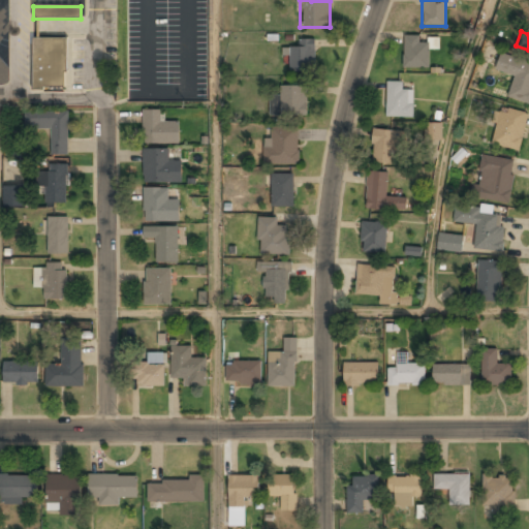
[(429,68),(429,41),(422,41),(422,36),(404,36),(404,68),(429,68)]
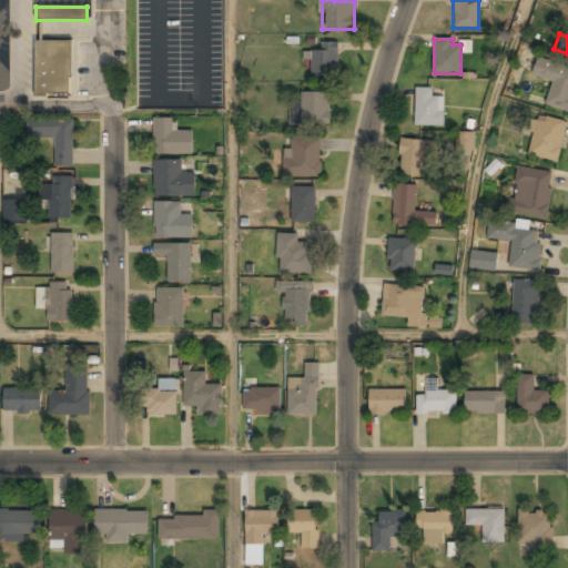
[(72,41),(36,41),(36,95),(72,95),(72,41)]
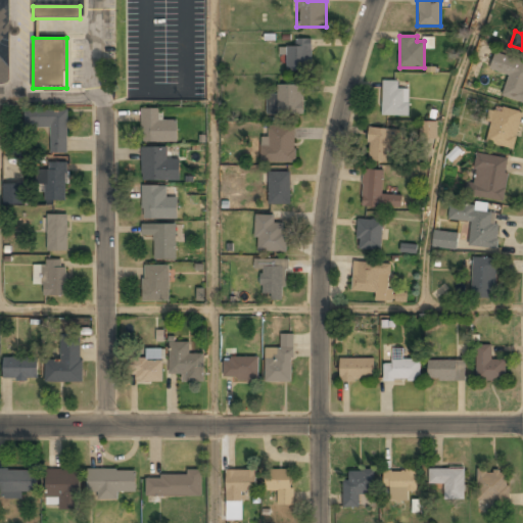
[(287,47),(287,70),(311,70),(311,38),(296,38),(296,47),(287,47)]
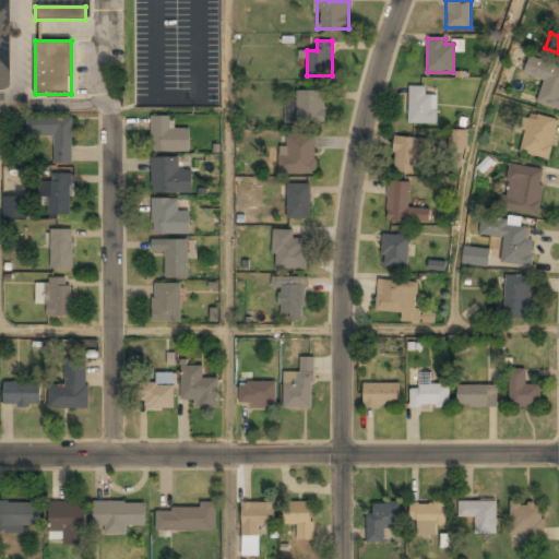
[(558,66),(530,56),(523,74),(544,82),(536,103),(558,109),(558,66)]
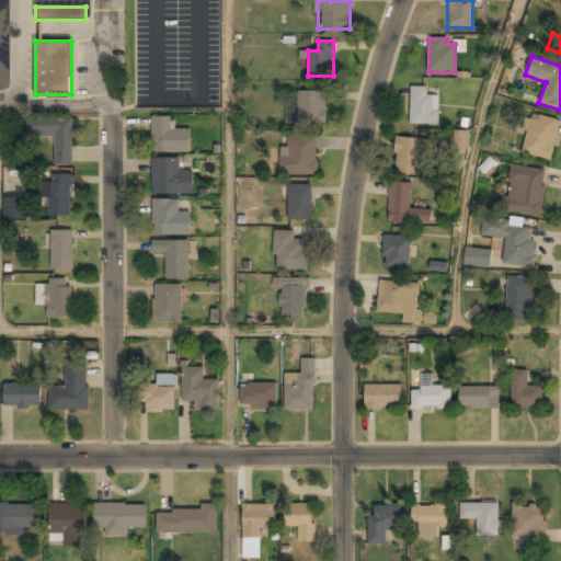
[(411,87),(411,124),(438,124),(438,95),(427,95),(427,87),(411,87)]
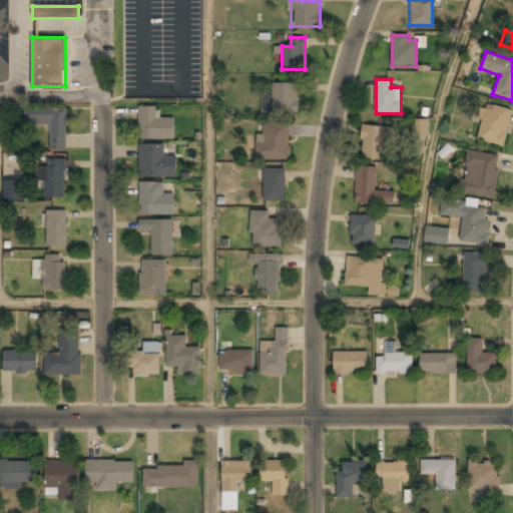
[(298,83),(272,83),(272,97),(263,97),(263,112),(298,112),(298,83)]
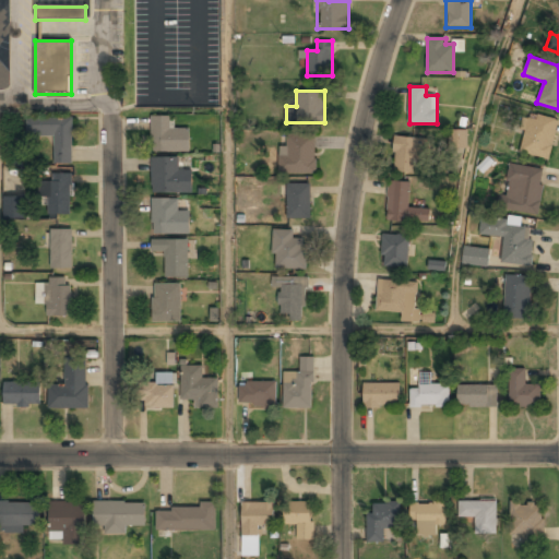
[(558,120),(527,113),(519,152),(549,159),(558,120)]
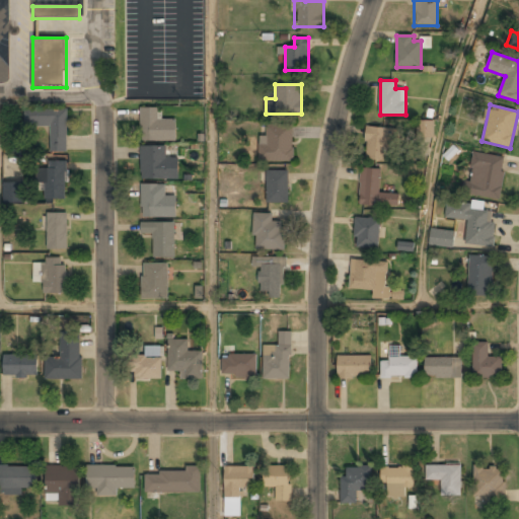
[(140,108),(140,141),(176,141),(176,120),(160,120),(160,108),(140,108)]
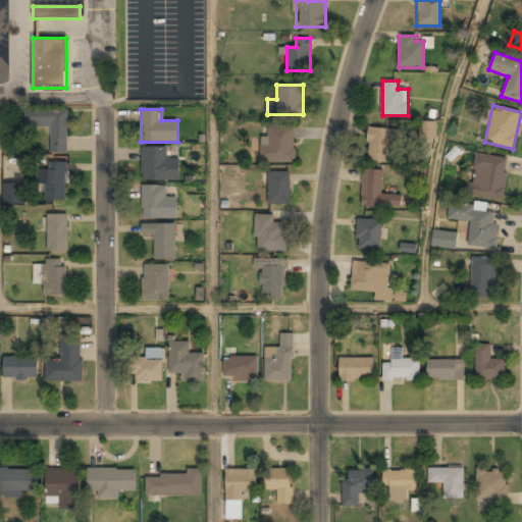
[(50,153),(67,153),(68,110),(24,110),(24,128),(50,129),(50,153)]
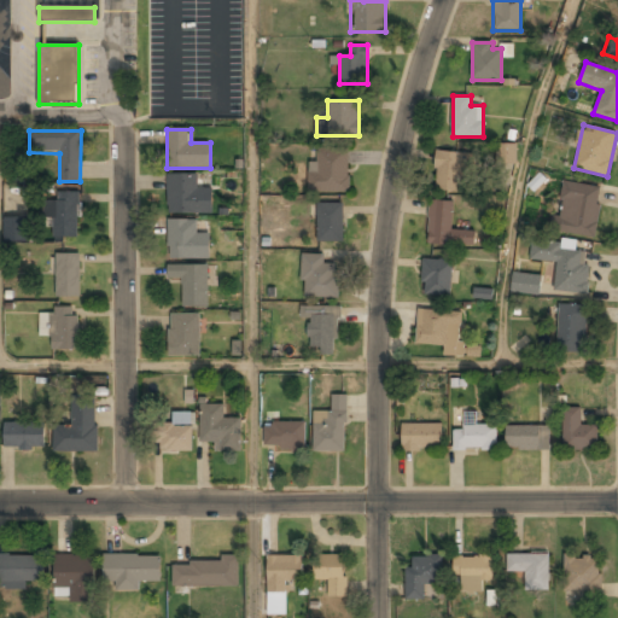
[(517,144),(496,143),(495,163),(516,164),(517,144)]
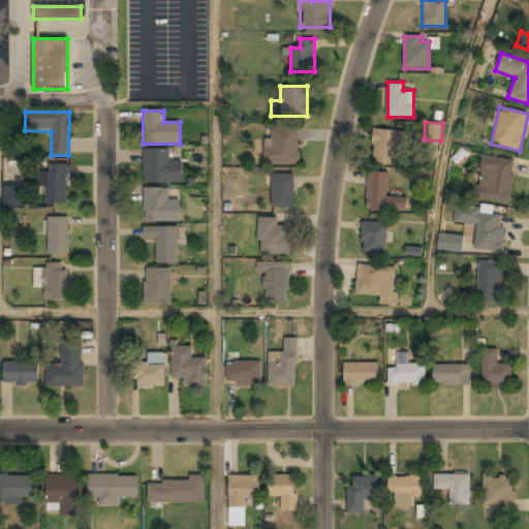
[(263,164),(298,165),(299,127),(271,127),(271,138),(265,138),(263,164)]
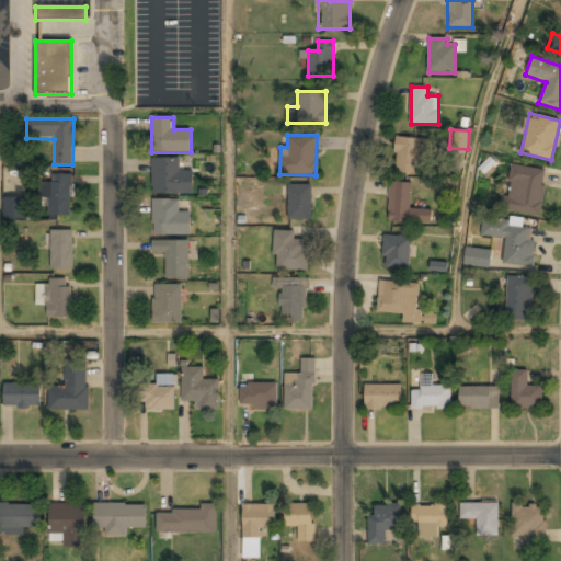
[(420,172),(420,138),(396,138),(396,172),(420,172)]
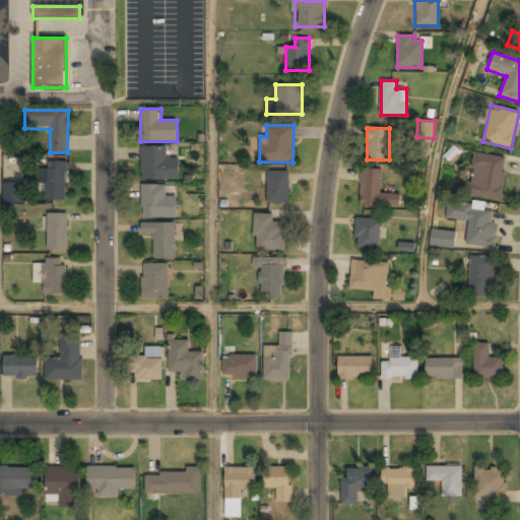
[(140,180),(178,180),(178,158),(166,158),(166,146),(140,146),(140,180)]
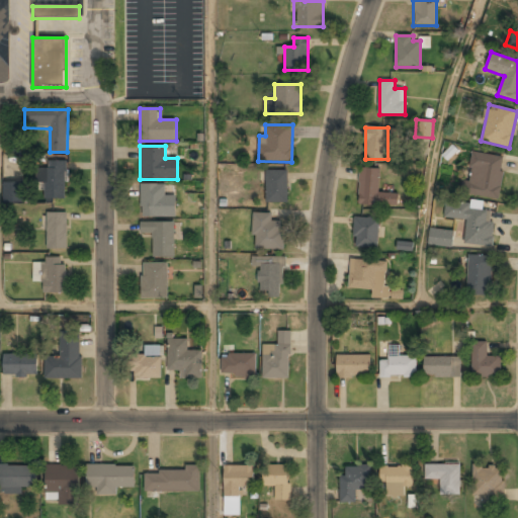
[(504,157),(470,152),(464,194),(498,199),(504,157)]
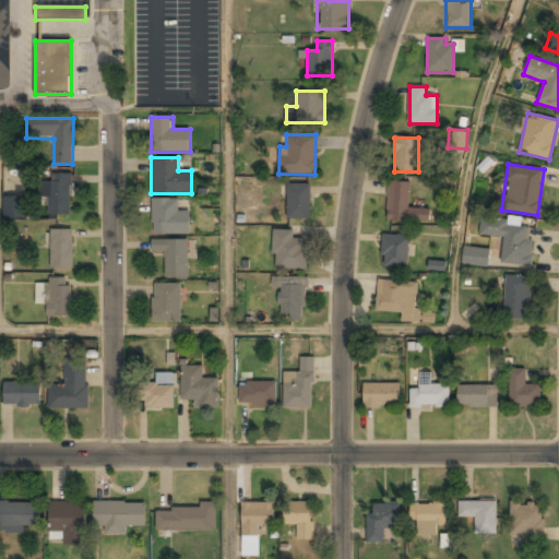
[(71,173),(50,173),(50,182),(40,182),(40,198),(49,198),(49,214),(71,214),(71,173)]
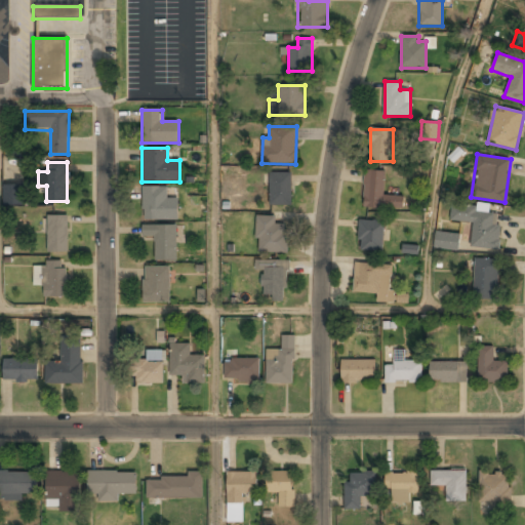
[(402,196),(385,196),(385,170),(364,170),(364,208),(402,208),(402,196)]
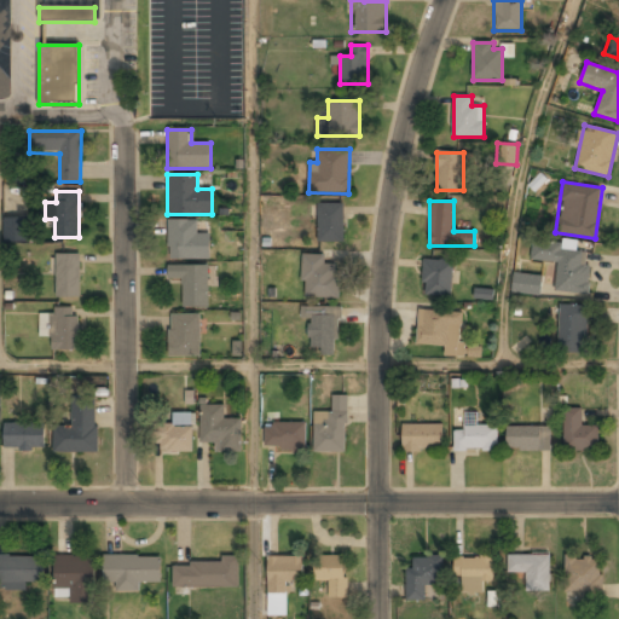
[(317,243),(343,243),(343,203),(317,203),(317,243)]
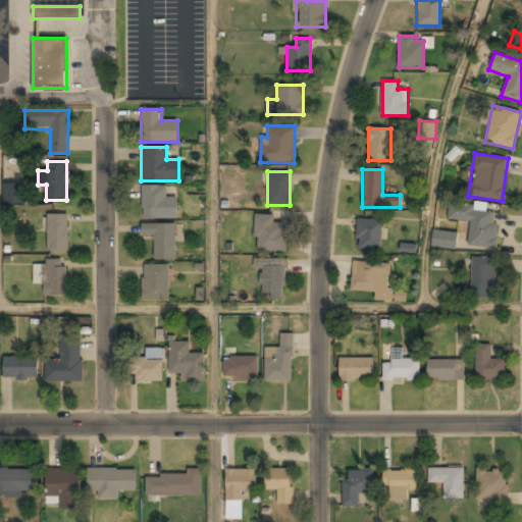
[(3,184),(3,204),(24,204),(24,183),(3,184)]
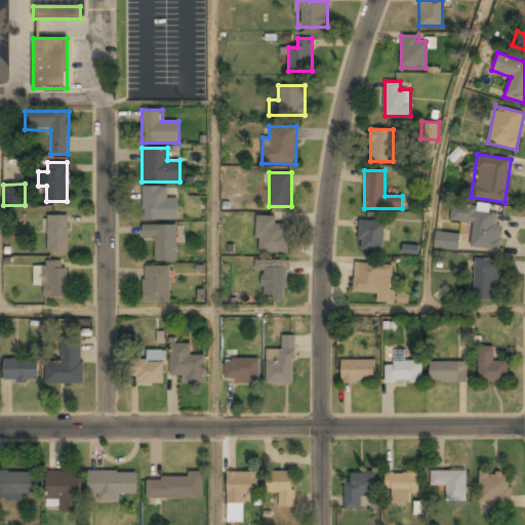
[(143,188),(143,219),(177,219),(177,198),(166,198),(166,188),(143,188)]
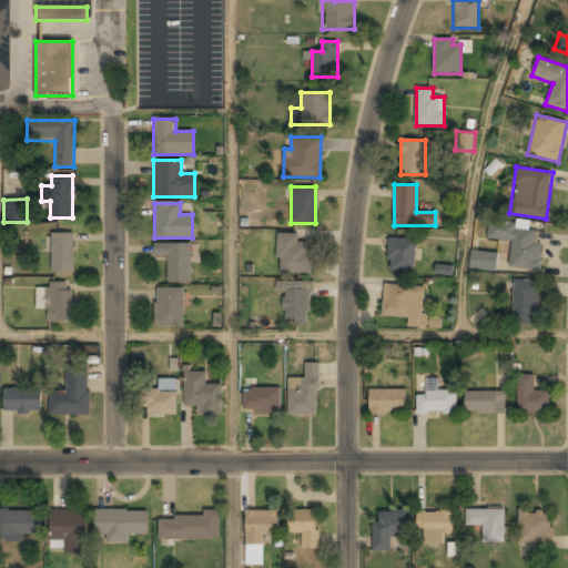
[(509,267),(538,270),(541,227),(488,223),(487,239),(511,241),(509,267)]
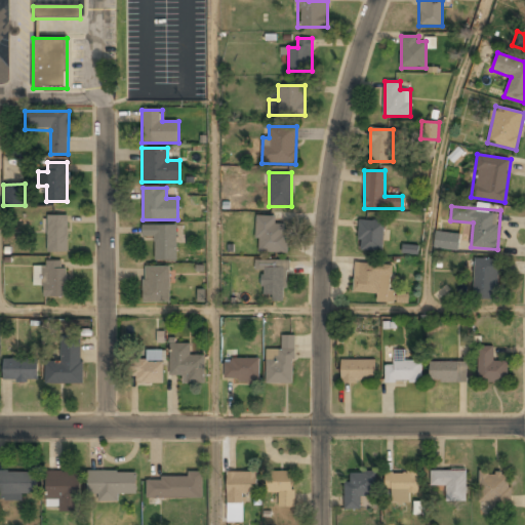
[(47,216),(47,252),(68,252),(68,216),(47,216)]
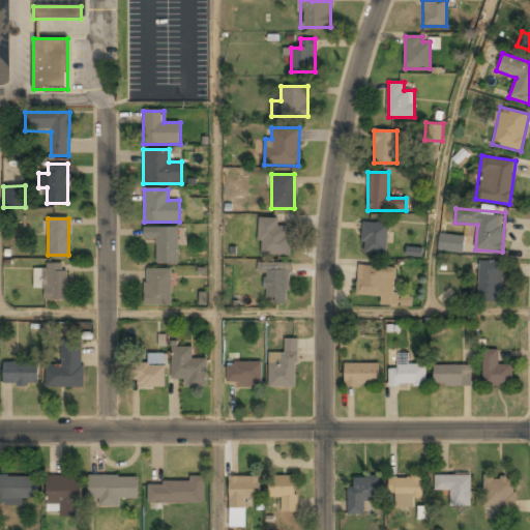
[(278,227),(278,218),(259,218),(259,255),(291,255),(291,227),(278,227)]
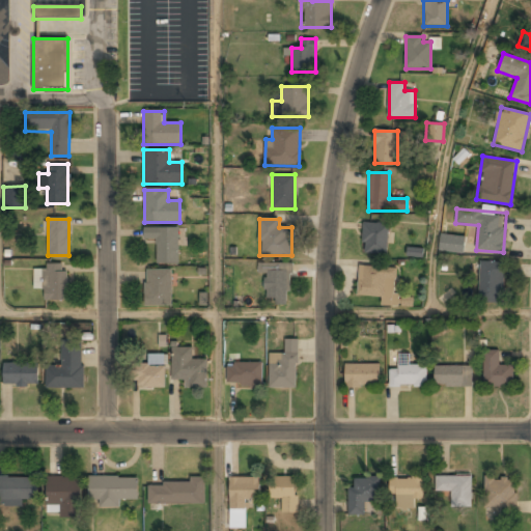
[(387,254),(388,223),(363,222),(362,253),(387,254)]
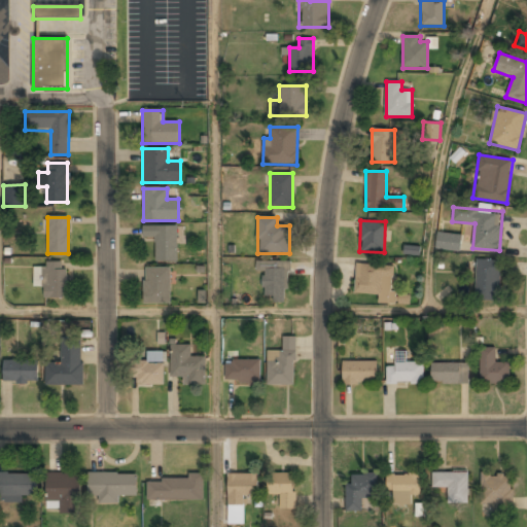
[(177,226),(143,226),(143,237),(155,237),(155,261),(177,261),(177,226)]
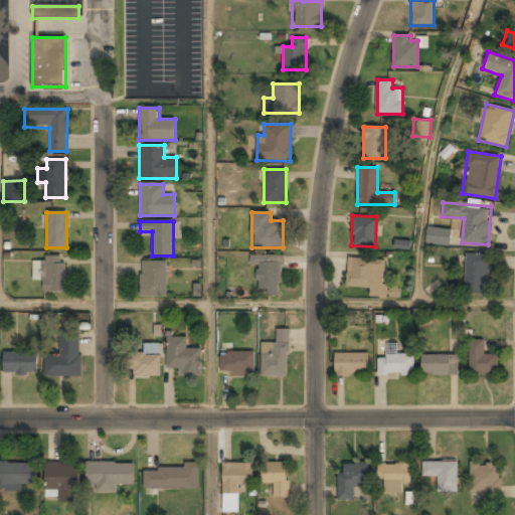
[(450,245),(451,228),(426,227),(425,243),(450,245)]
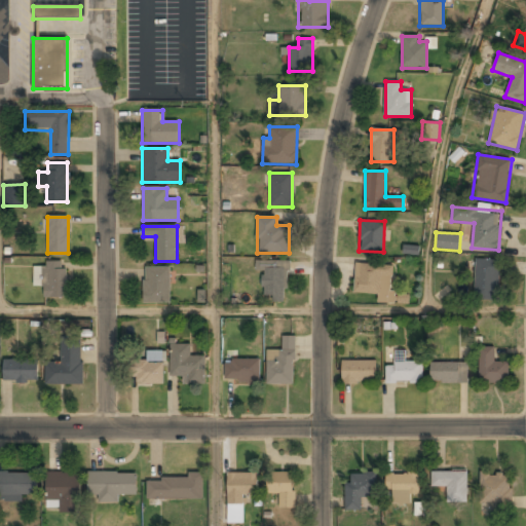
[(256,271),(264,271),(263,302),(288,302),(288,261),(256,260),(256,271)]
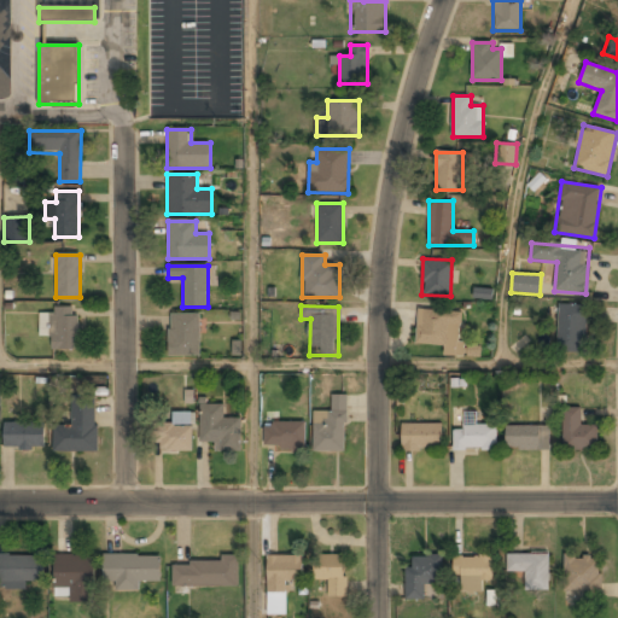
[(558,353),(587,353),(587,305),(558,305),(558,353)]
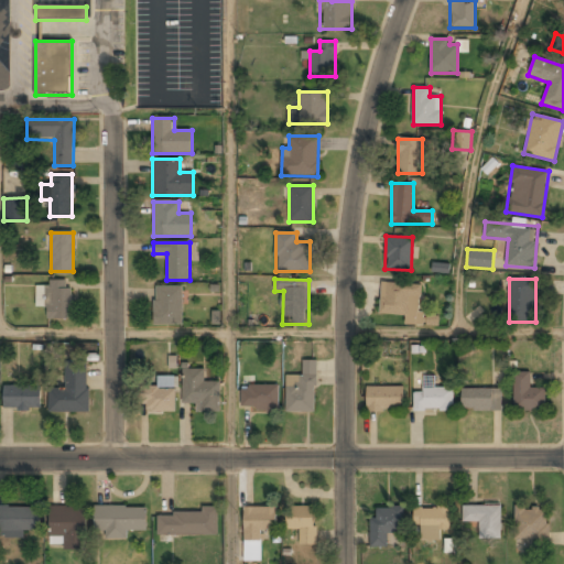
[(72,320),(72,280),(47,280),(47,289),(39,289),(39,306),(47,306),(47,320),(72,320)]
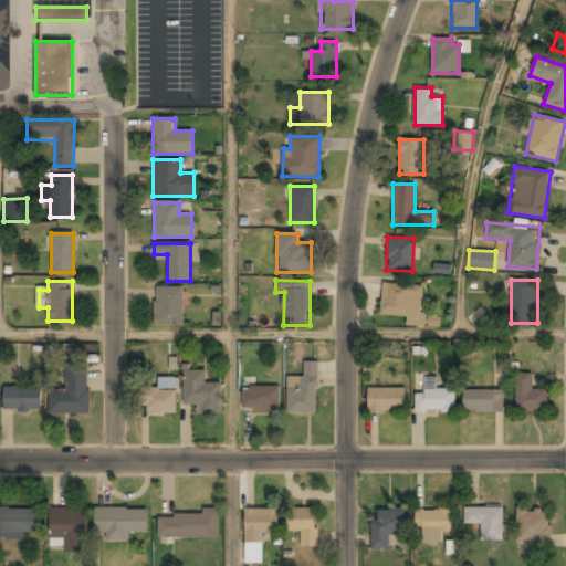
[(422,327),(425,286),(383,284),(380,315),(408,316),(407,326),(422,327)]
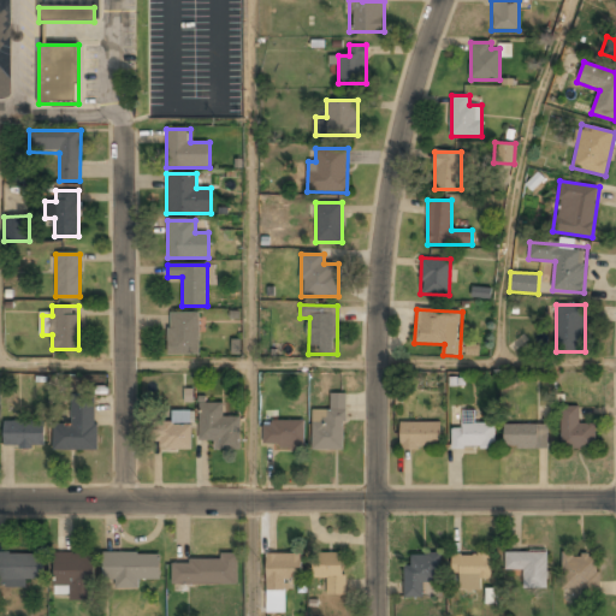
[(199,314),(167,314),(167,355),(199,355),(199,314)]
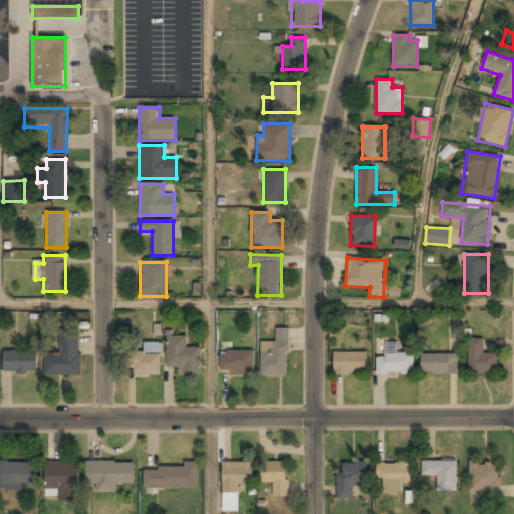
[(400,288),(389,288),(389,297),(400,297),(400,288)]
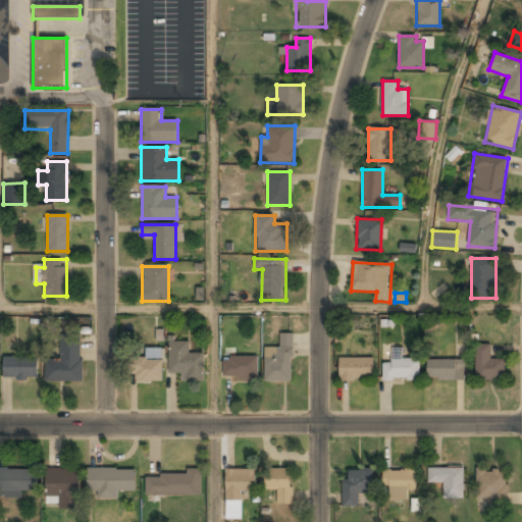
[(293,333),(279,333),(279,347),(264,347),(264,381),(293,381),(293,333)]
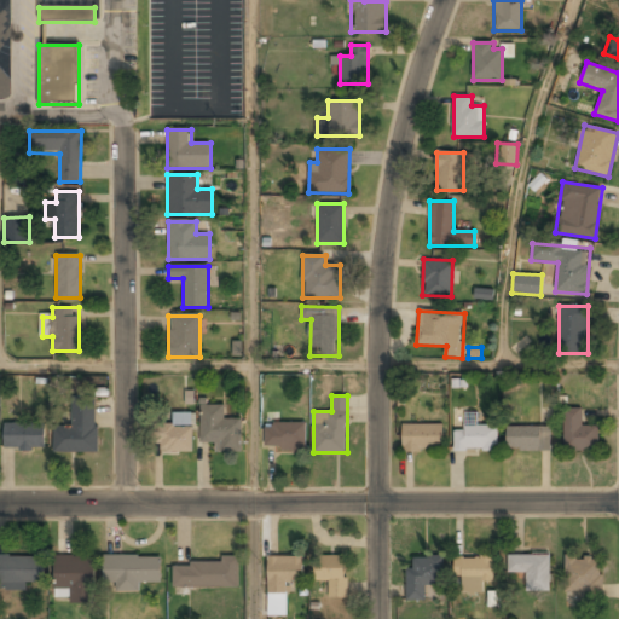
[(96,452),(96,403),(71,403),(71,429),(55,429),(55,452),(96,452)]
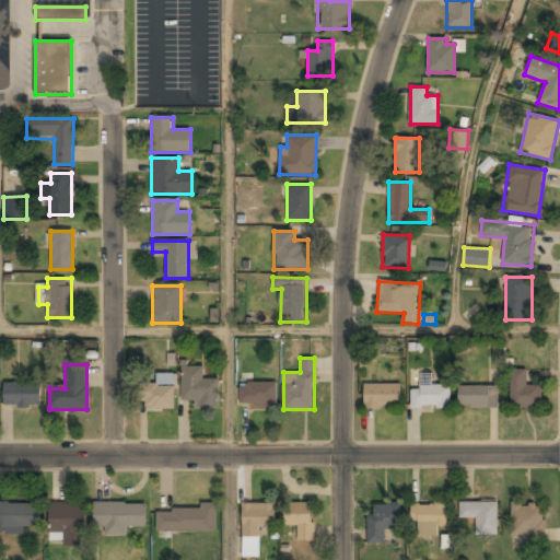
[(195,400),(195,409),(218,409),(218,380),(202,380),(202,366),(182,366),(181,400),(195,400)]
